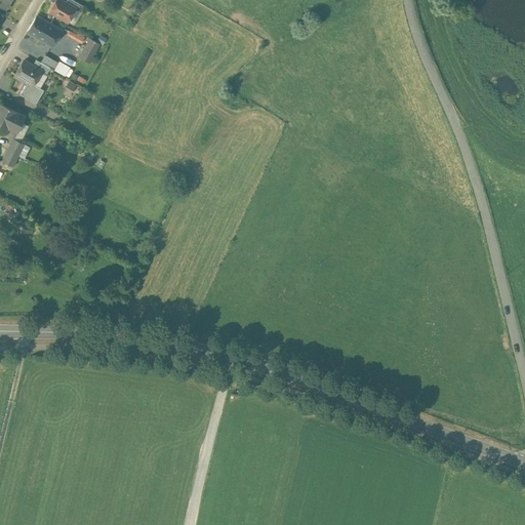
[(0,0),(0,5),(6,9),(11,0),(0,0)]
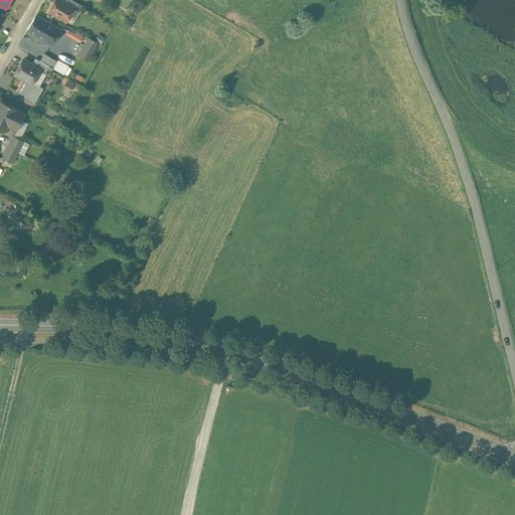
[(64,3),(58,0),(54,0),(49,11),(66,21),(73,9),(73,8),(64,3)]
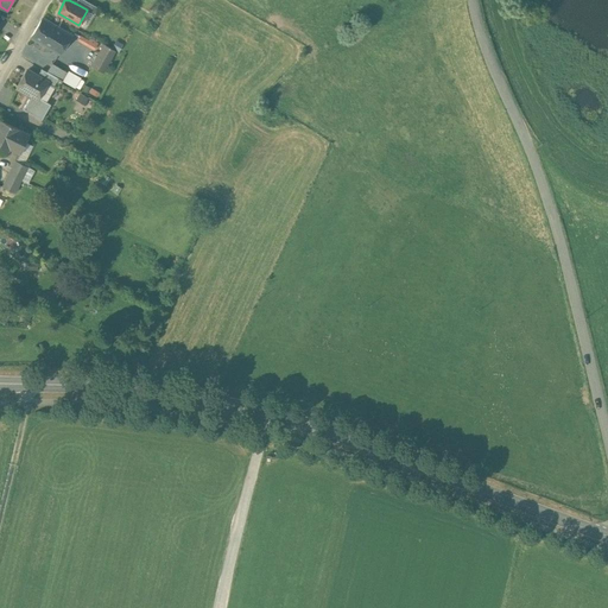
[(97,8),(83,0),(77,0),(76,4),(87,10),(87,11),(94,14),(97,8)]
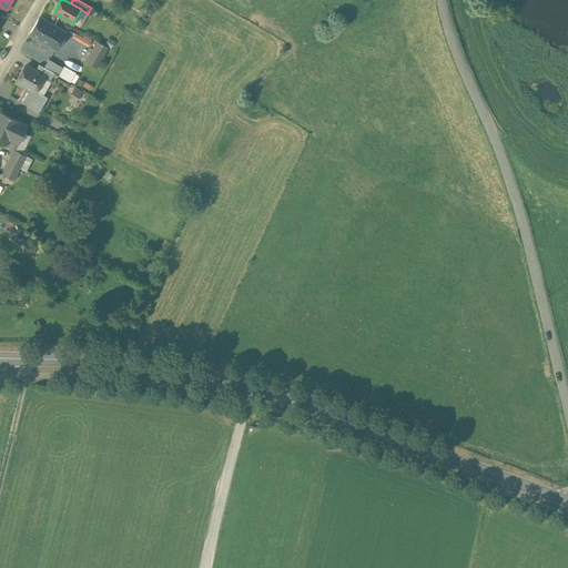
[(67,32),(40,17),(29,36),(54,50),(67,32)]
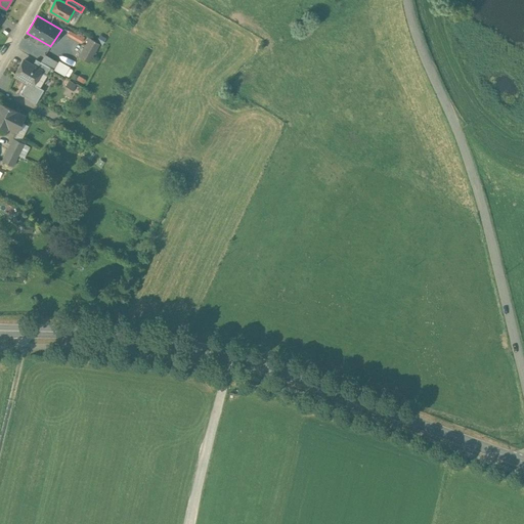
[(68,35),(82,42),(85,37),(70,30),(68,35)]
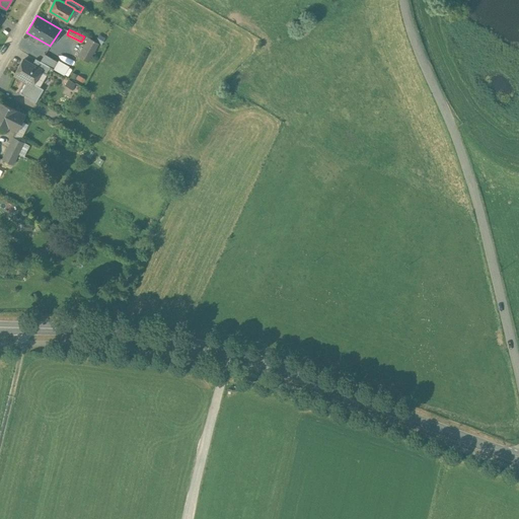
[(89,39),(78,57),(87,62),(98,44),(89,39)]
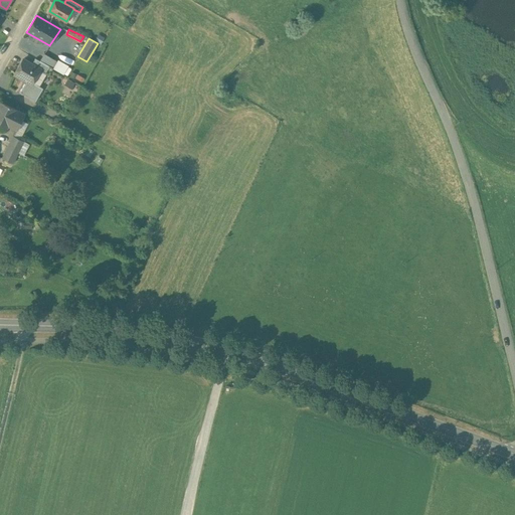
[(43,53),(39,61),(49,66),(52,68),(56,61),(43,53)]
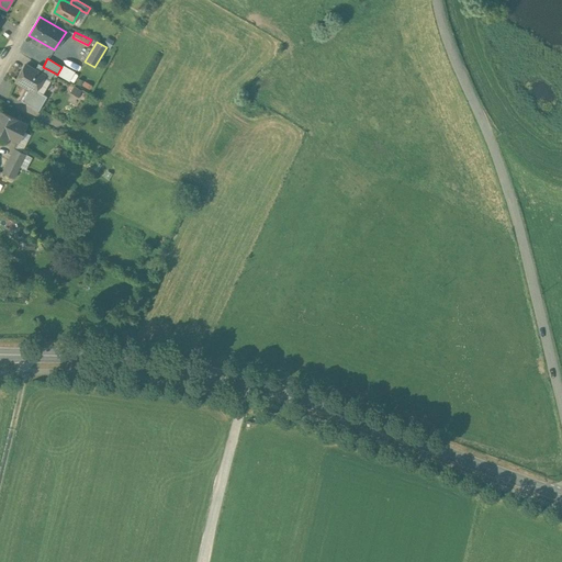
[(43,67),(38,64),(34,70),(44,76),(44,77),(49,80),(54,72),(53,72),(43,67)]
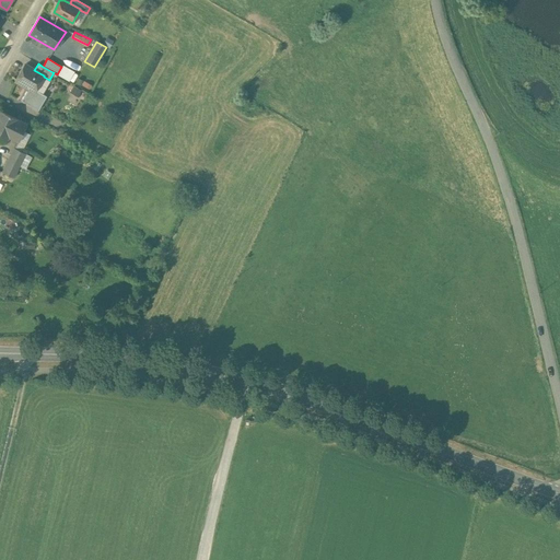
[(34,70),(24,65),(15,80),(34,92),(44,77),(44,76),(34,70)]
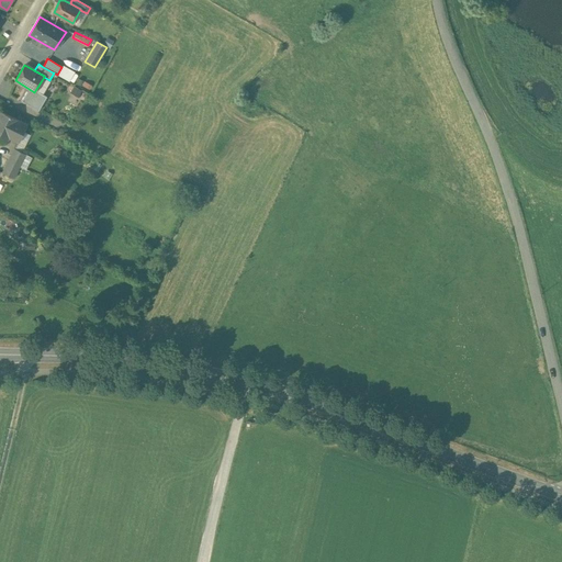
[(27,125),(0,111),(0,136),(6,141),(8,136),(19,142),(24,132),(27,125)]
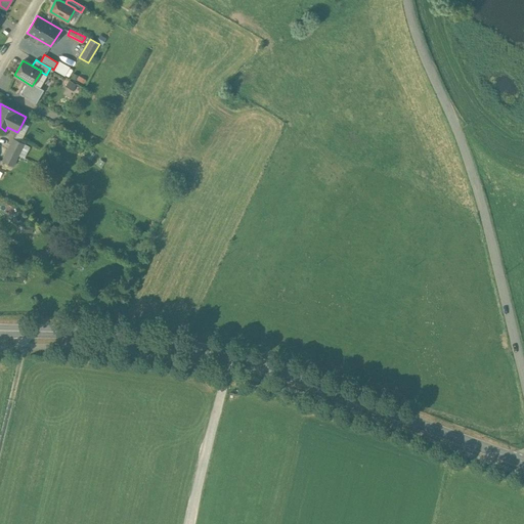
[(23,123),(17,132),(14,139),(20,142),(29,126),(23,123)]
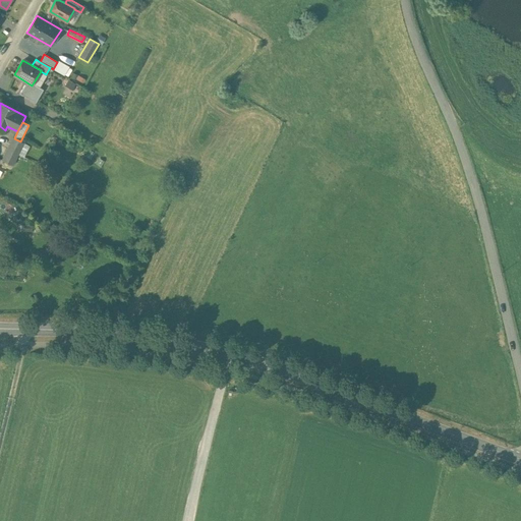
[(17,154),(22,142),(20,141),(14,138),(12,137),(7,149),(17,154)]
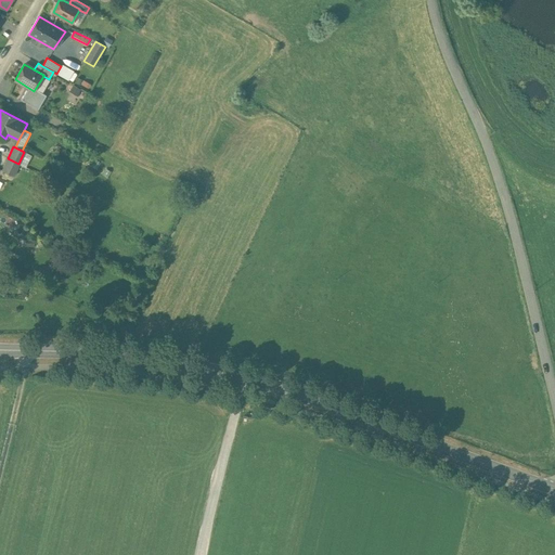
[(31,155),(24,152),(18,164),(25,167),(31,155)]
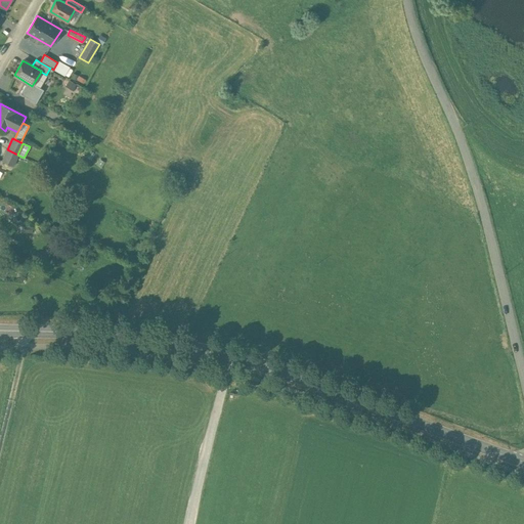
[(44,155),(32,148),(28,157),(41,163),(44,155)]
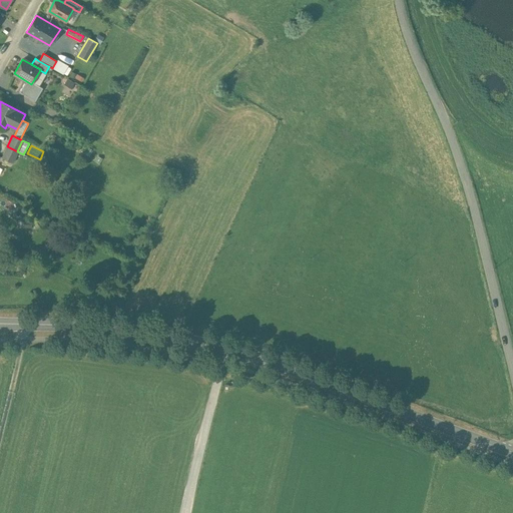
[(17,151),(7,146),(2,157),(12,162),(17,151)]
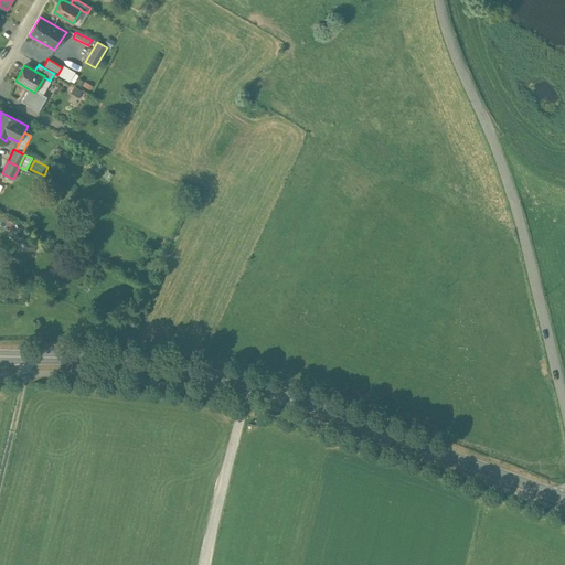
[(38,178),(30,173),(24,184),(32,189),(38,178)]
